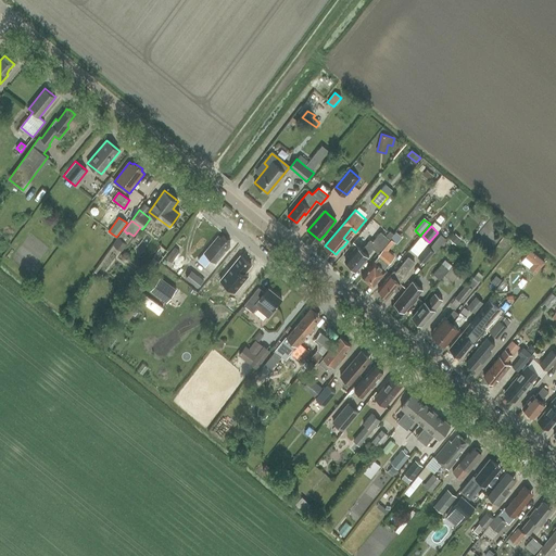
[(126,236),(127,234),(124,230),(118,237),(127,243),(130,238),(126,236)]
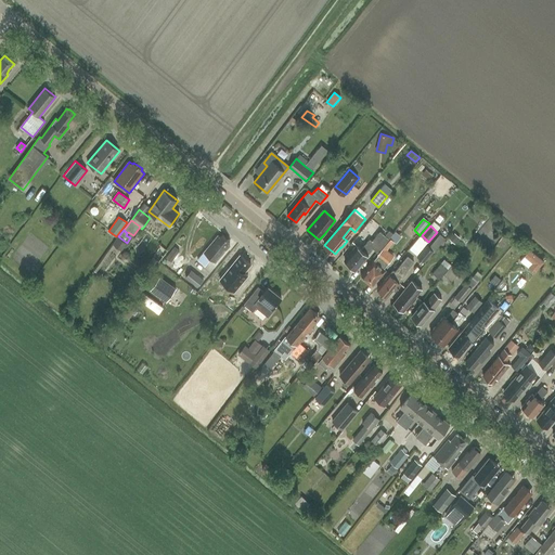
[(389,231),(385,235),(381,232),(372,242),(370,240),(361,249),(357,246),(345,260),(346,261),(345,262),(350,267),(351,266),(356,270),(369,255),(368,255),(373,248),(377,253),(389,239),(394,233),(389,231)]
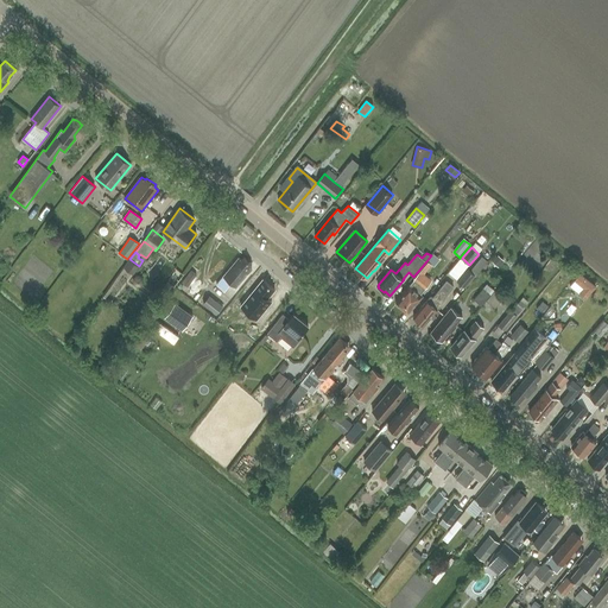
[(476,274),(488,261),(482,257),(472,271),(476,274)]
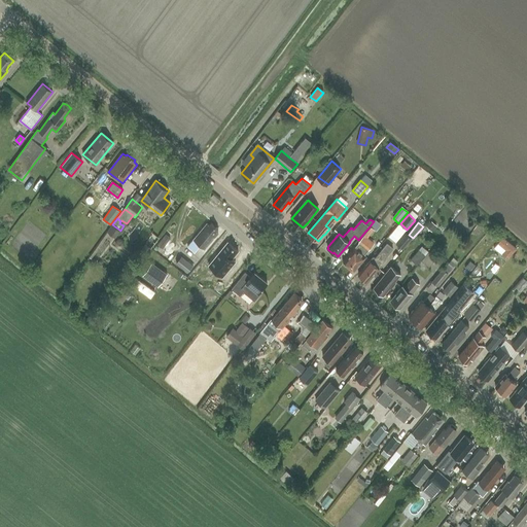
[(196,250),(201,245),(205,249),(218,233),(216,232),(218,229),(211,223),(209,225),(207,223),(194,240),(189,245),(196,250)]
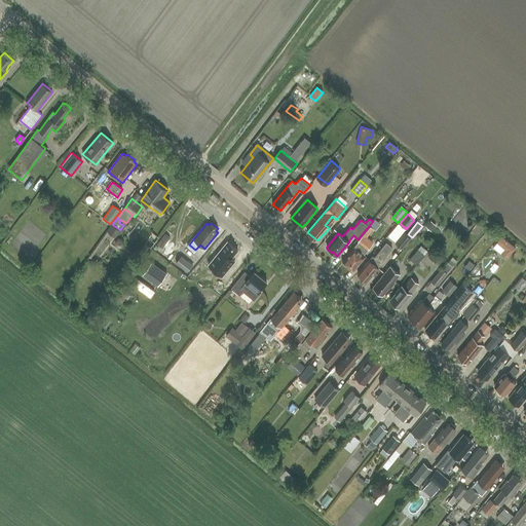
[(112,224),(107,231),(115,237),(120,230),(112,224)]
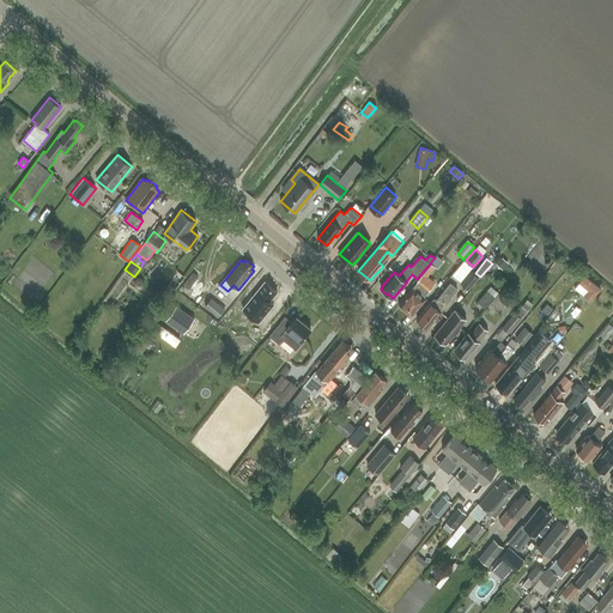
[(432,263),(424,273),(428,277),(436,267),(434,265),(432,263)]
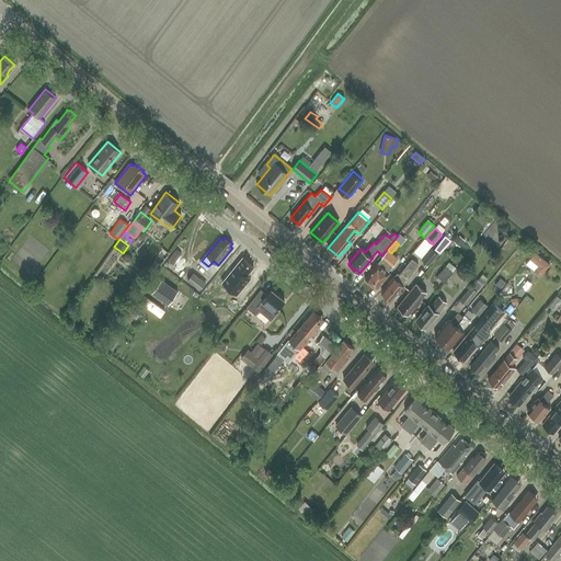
[(439,253),(433,249),(432,248),(423,260),(430,265),(439,253)]
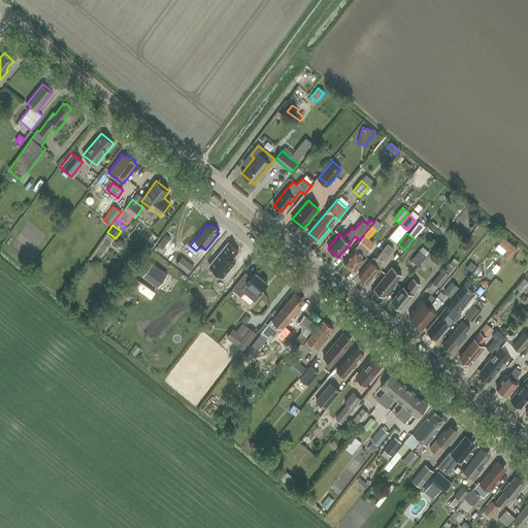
[(163,249),(170,239),(165,235),(158,244),(163,249)]
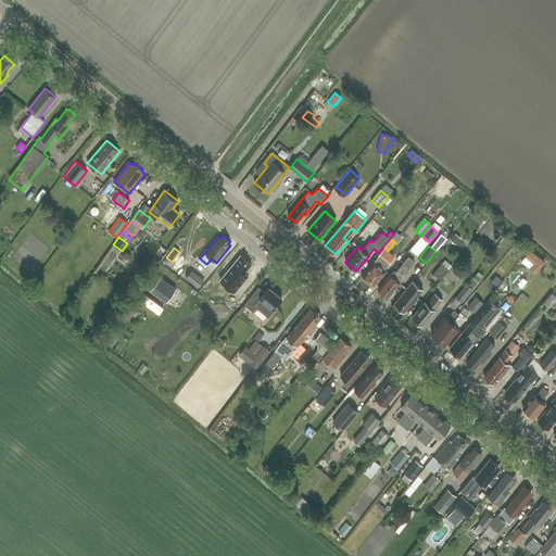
[(531,250),(526,256),(533,263),(530,268),(536,274),(546,262),(531,250)]
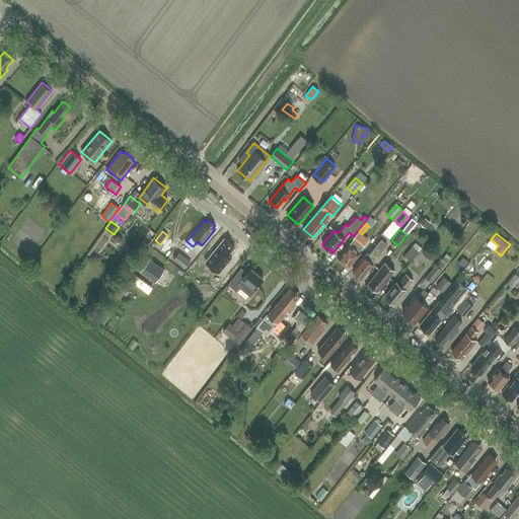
[(224,261),(234,247),(224,238),(213,251),(216,254),(208,264),(213,268),(221,258),(224,261)]
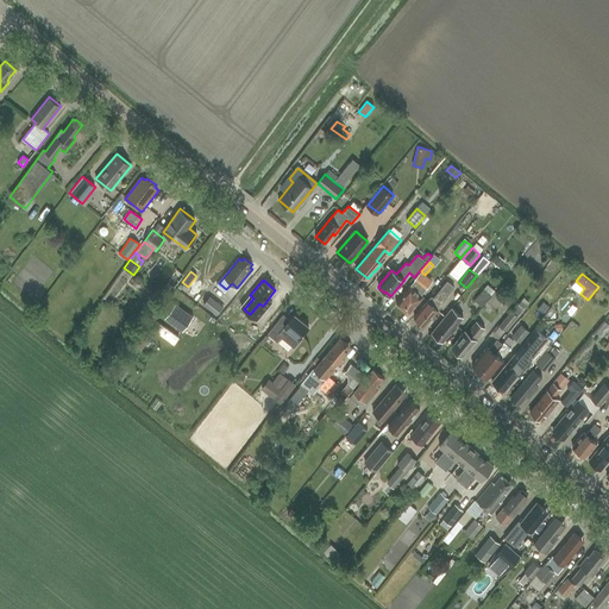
[(421,295),(426,288),(415,280),(396,302),(397,302),(396,303),(407,312),(407,311),(409,313),(424,296),(421,295)]
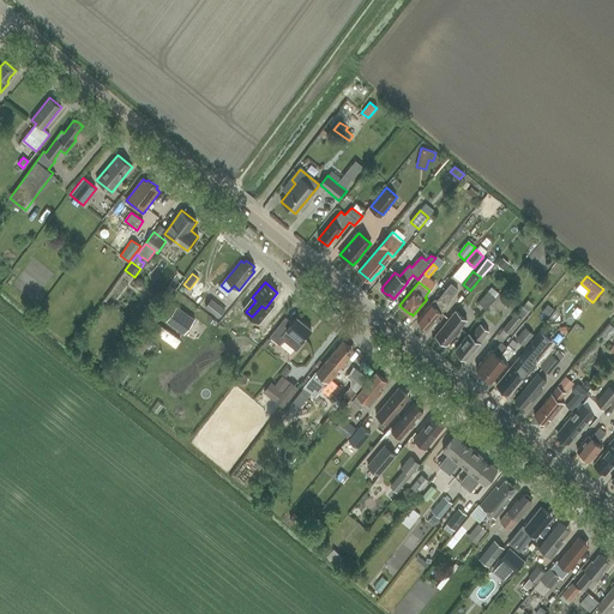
[(480,302),(487,308),(497,296),(489,290),(480,302)]
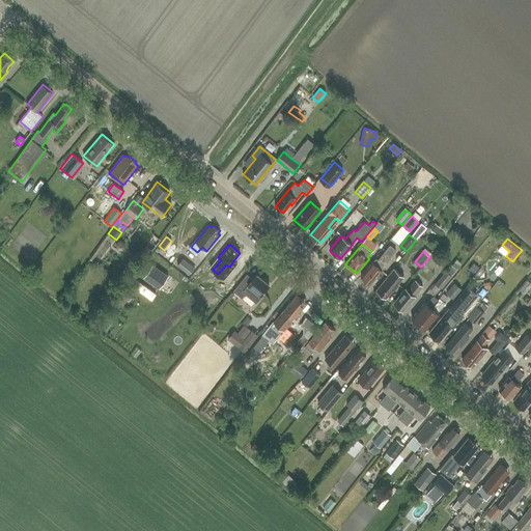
[(385,264),(390,257),(384,252),(378,259),(376,258),(361,276),(370,284),(376,277),(379,279),(384,272),(382,270),(386,266),(385,264)]
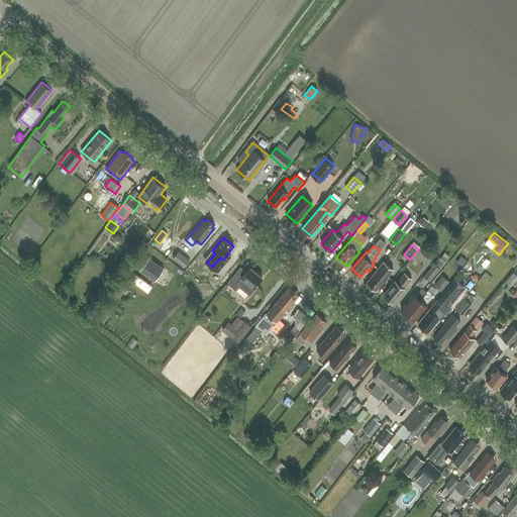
[(414,256),(421,263),(430,252),(422,246),(414,256)]
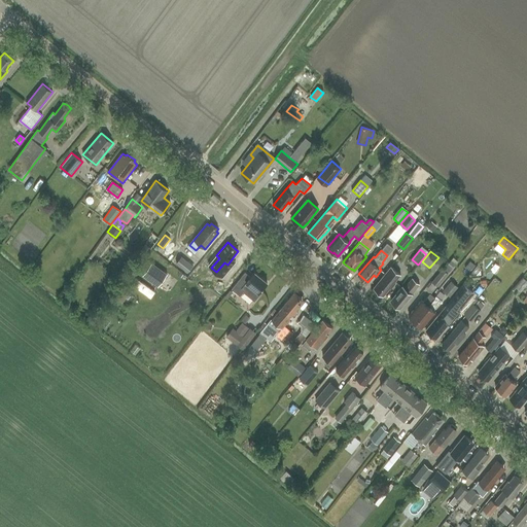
[(194,267),(182,257),(176,264),(188,274),(194,267)]
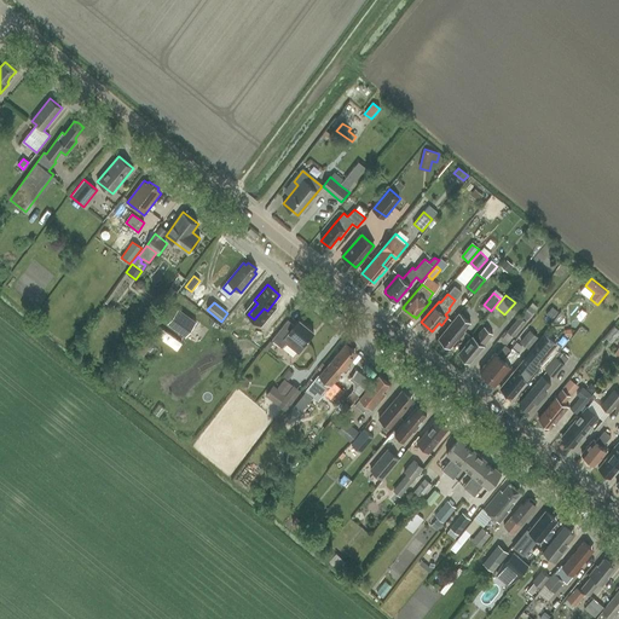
[(551,319),(557,312),(553,307),(547,314),(551,319)]
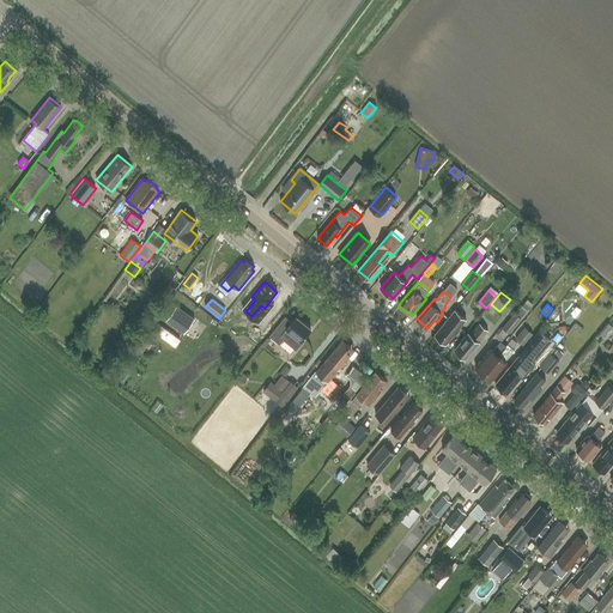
[(184,333),(194,319),(177,307),(167,321),(184,333)]
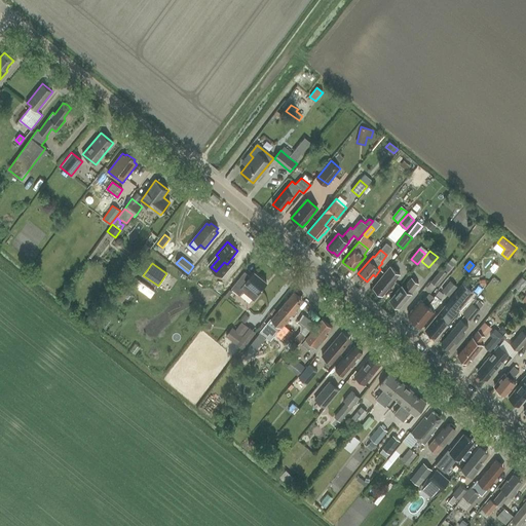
[(395,280),(400,273),(390,266),(373,287),(382,295),(388,288),(389,289),(396,282),(395,280)]
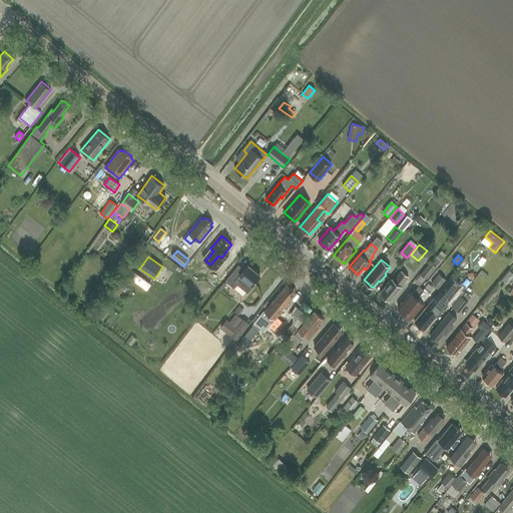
[(421,275),(426,279),(436,267),(431,263),(421,275)]
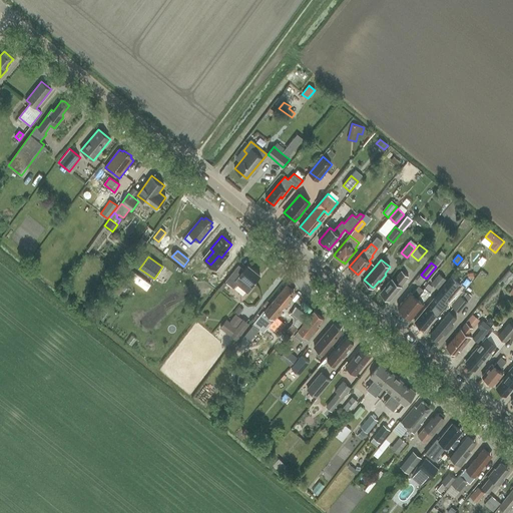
[(251,285),(261,275),(248,265),(244,270),(238,266),(225,282),(233,288),(236,284),(248,294),(253,287),(251,285)]
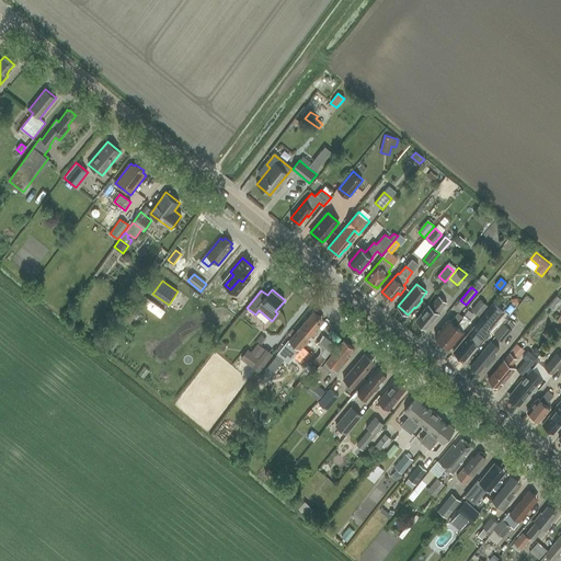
[(438,312),(447,302),(439,296),(431,306),(428,305),(421,313),(422,313),(416,320),(418,321),(420,324),(422,325),(425,328),(433,320),(434,321),(439,313),(438,312)]
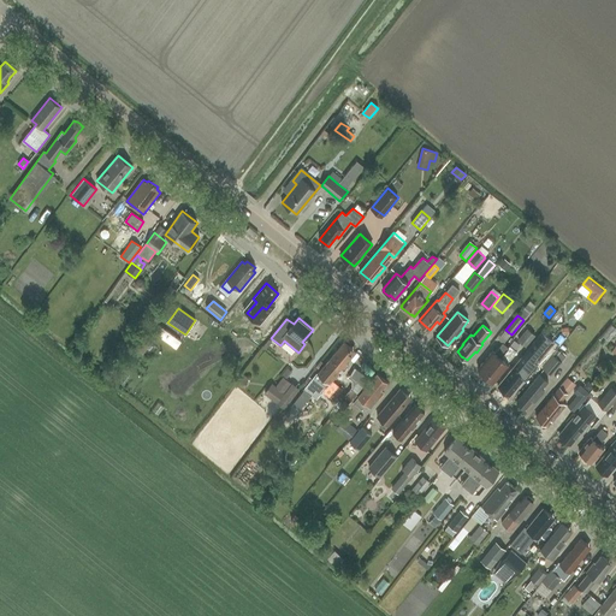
[(517,341),(526,347),(534,335),(527,329),(517,341)]
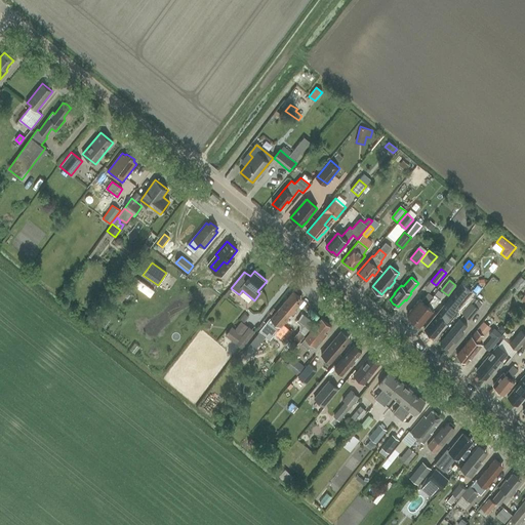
[(287,318),(289,316),(303,299),(293,291),(271,318),(281,327),(275,333),(284,340),(292,331),(284,325),(288,319),(287,318)]
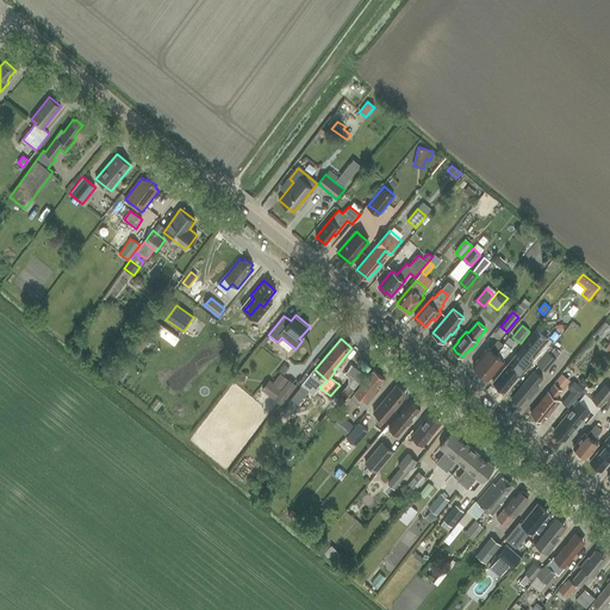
[(481,372),(504,344),(498,340),(490,349),(489,348),(473,366),(481,372)]
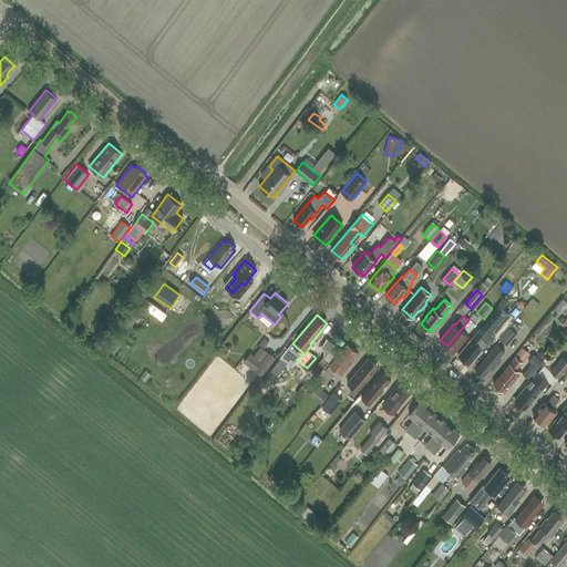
[(447,346),(454,351),(468,334),(466,333),(475,322),(470,318),(468,320),(447,346)]
